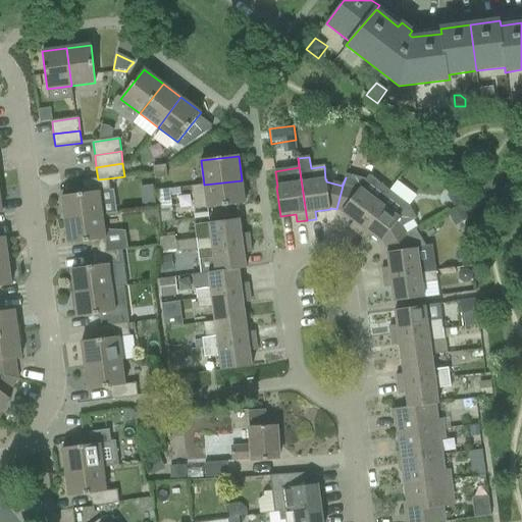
[(155,178),(167,177),(166,165),(154,166),(155,178)]
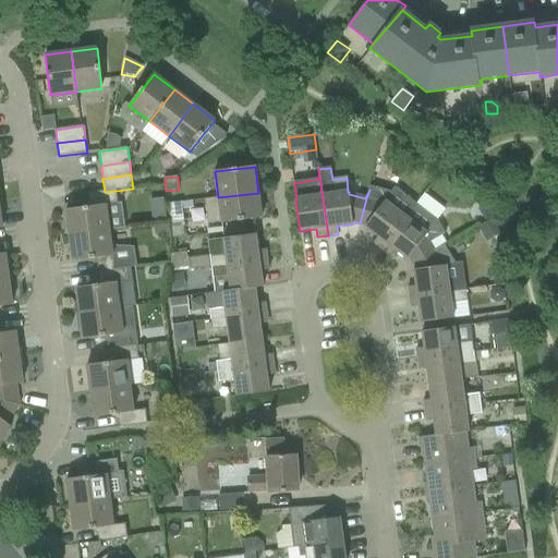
[(407,218),(416,204),(395,187),(391,193),(371,186),(370,190),(366,198),(360,223),(366,226),(365,227),(378,237),(374,243),(383,250),(407,218)]
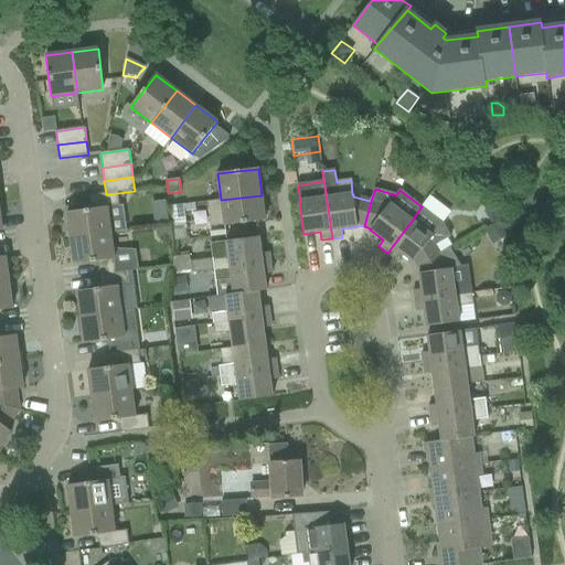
[(67,213),(71,238),(110,234),(107,209),(119,206),(117,193),(106,194),(89,196),(91,210),(67,213)]
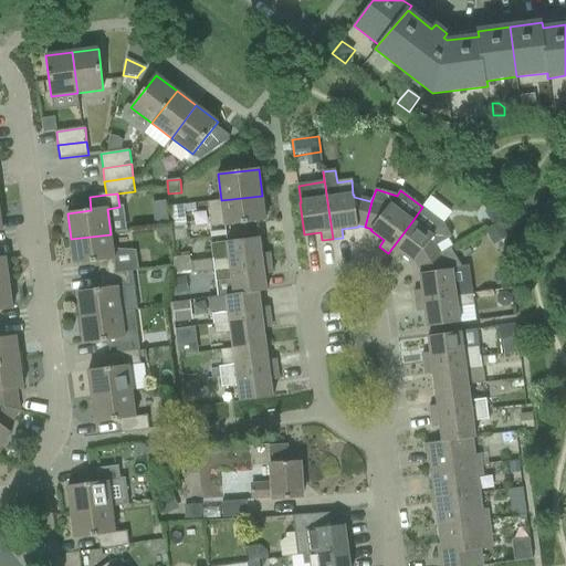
[(224,226),(265,221),(262,196),(221,200),(208,202),(211,228),(224,226)]
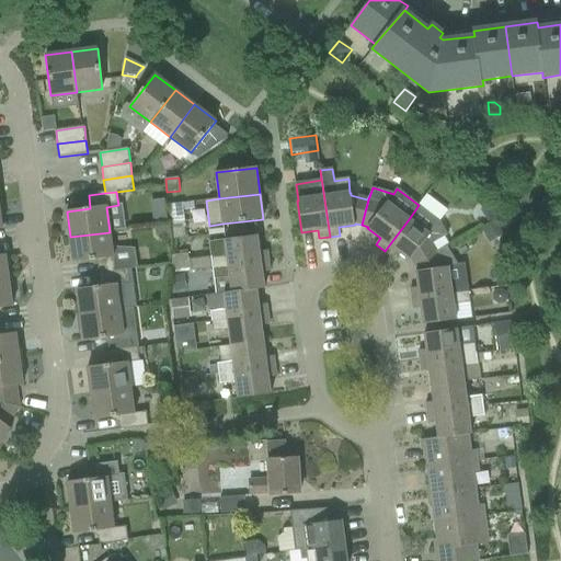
[(427,194),(421,204),(441,218),(447,208),(427,194)]
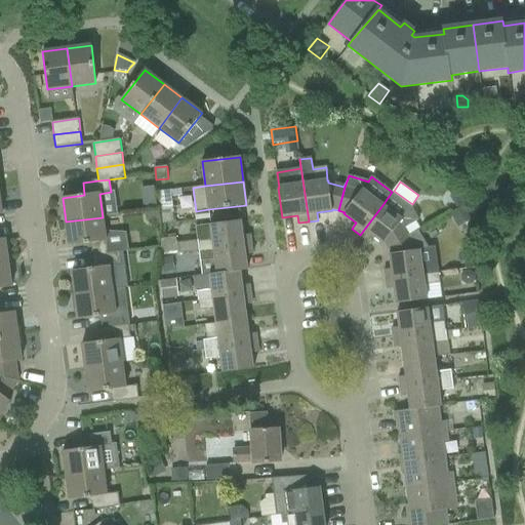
[(162,224),(182,221),(188,220),(187,214),(173,216),(172,210),(173,210),(170,190),(158,192),(162,224)]
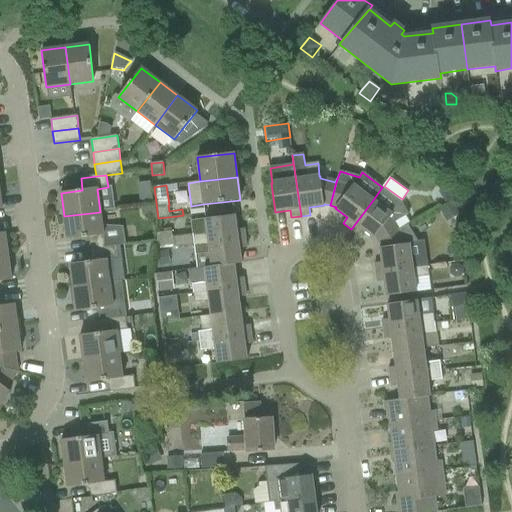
[(112,187),(98,189),(101,207),(114,206),(112,187)]
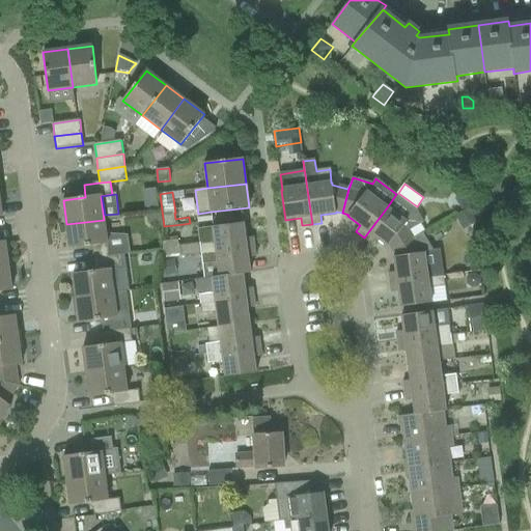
[(393,251),(423,234),(423,233),(424,232),(420,225),(424,222),(417,210),(396,194),(387,207),(364,238),(371,244),(375,238),(388,247),(389,246),(393,251)]
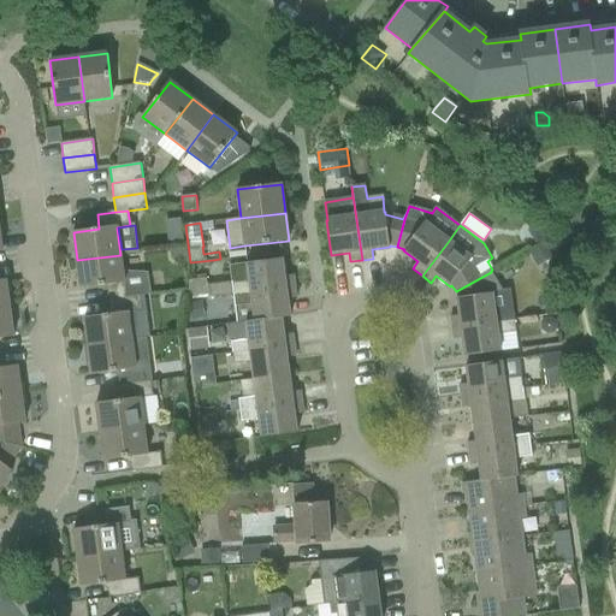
[(185,249),(170,250),(171,261),(178,266),(188,265),(185,249)]
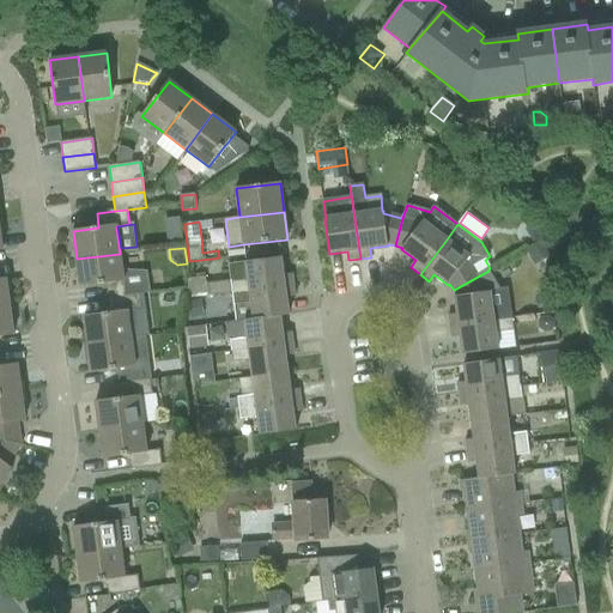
[(120,254),(77,259),(80,287),(107,284),(108,299),(138,296),(138,295),(150,292),(147,272),(122,271),(120,254)]
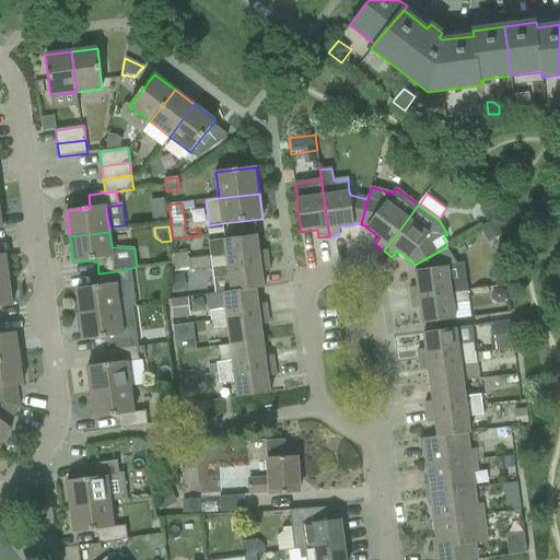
[(259,252),(257,235),(209,242),(212,268),(268,260),(267,251),(259,252)]
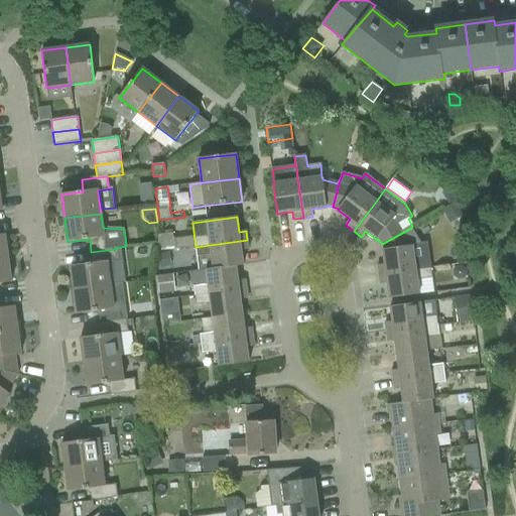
[(379,275),(428,269),(425,244),(422,245),(411,228),(382,244),(385,249),(383,250),(385,265),(377,266),(379,275)]
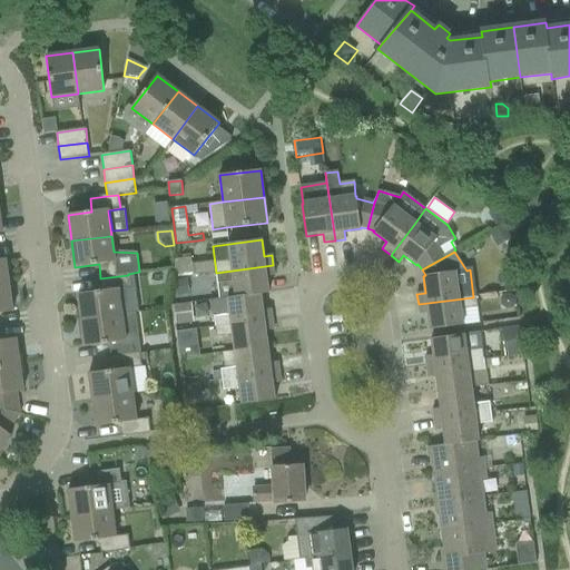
[(0,286),(9,285),(6,259),(0,259),(0,286)]
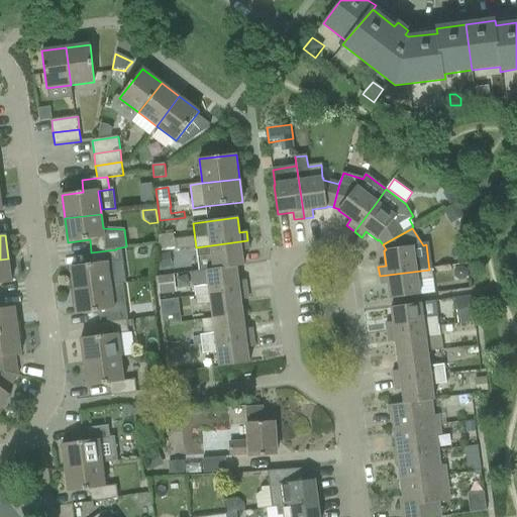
[(174,250),(172,235),(158,237),(156,252),(174,250)]
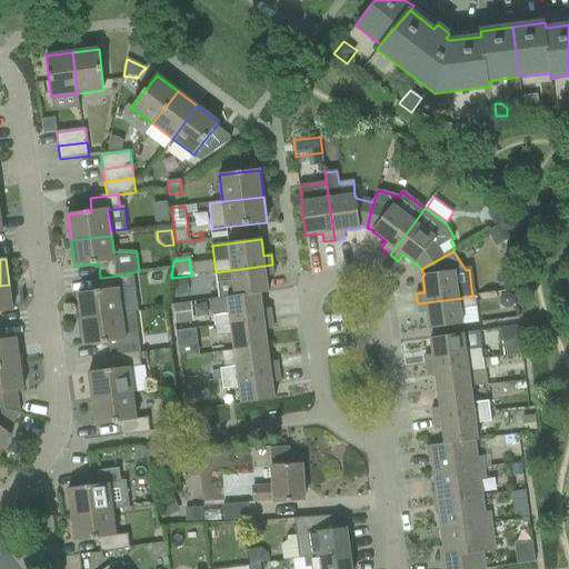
[(236,298),(260,295),(269,293),(266,277),(275,276),(272,265),(216,272),(217,283),(233,281),(236,298)]
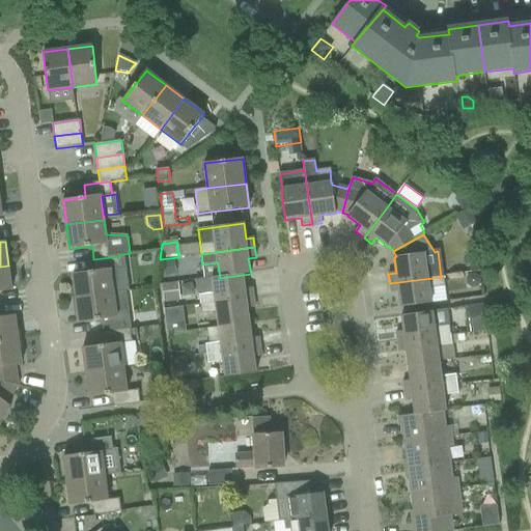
[(73,274),(76,300),(114,294),(111,270),(121,269),(119,256),(93,259),(95,271),(73,274)]
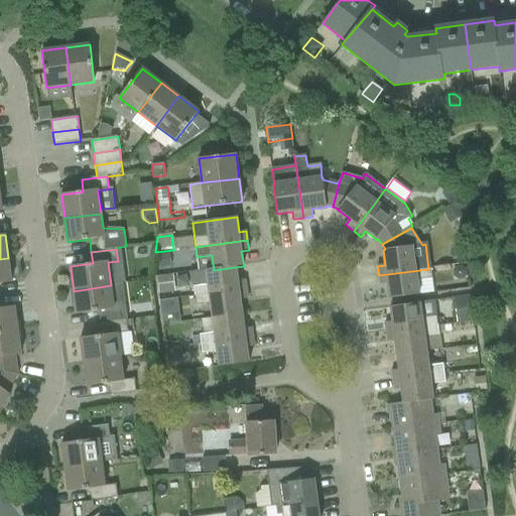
[(171,266),(169,253),(158,255),(160,268),(171,266)]
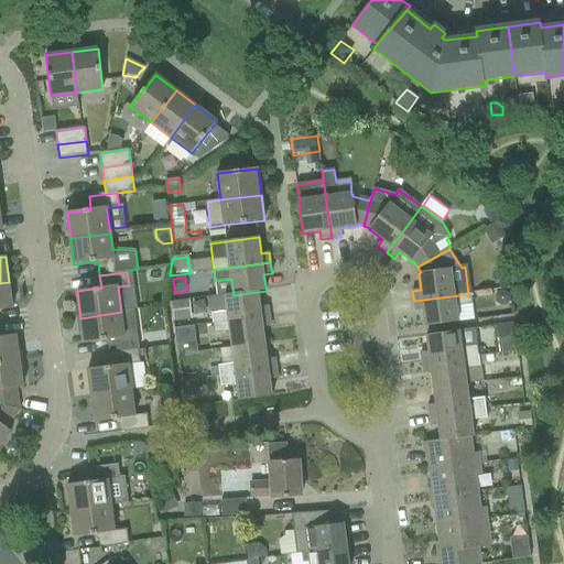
[(0,310),(13,308),(9,282),(0,283),(0,310)]
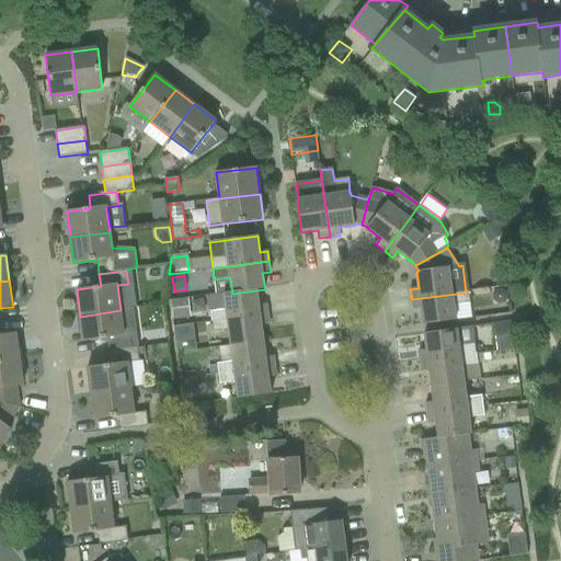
[(507,294),(503,289),(496,290),(492,295),(493,301),(499,305),(504,305),(508,299),(507,294)]
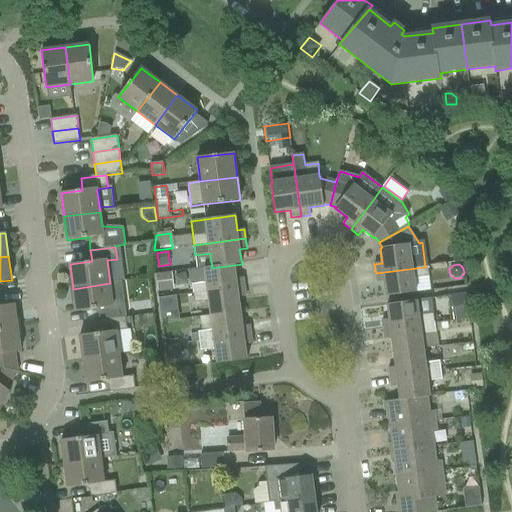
[(193,295),(245,288),(243,277),(236,278),(234,265),(212,268),(205,269),(207,283),(192,285),(193,295)]
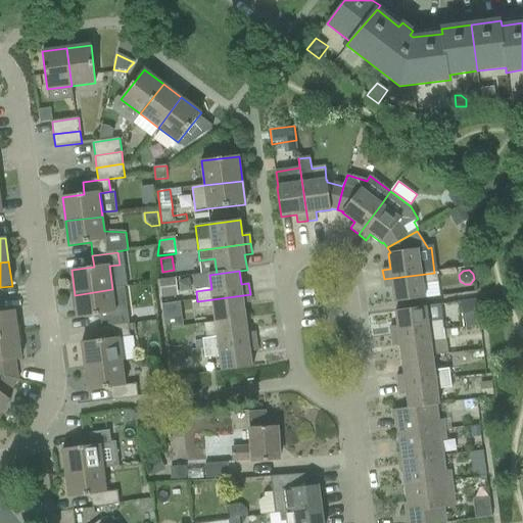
[(423,284),(437,283),(436,273),(434,273),(384,279),(385,289),(392,288),(394,303),(425,299),(425,298),(423,284)]
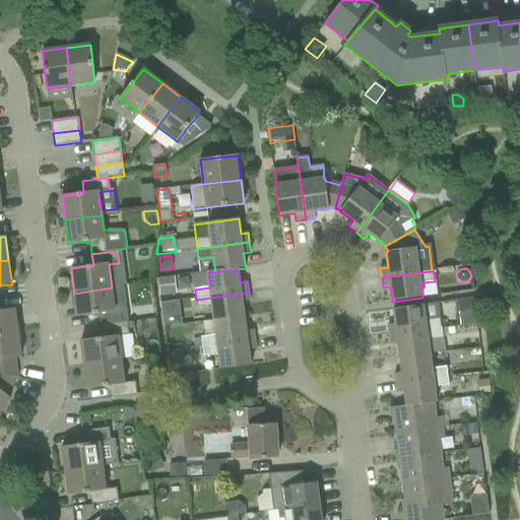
[(175,277),(158,278),(160,297),(177,295),(175,277)]
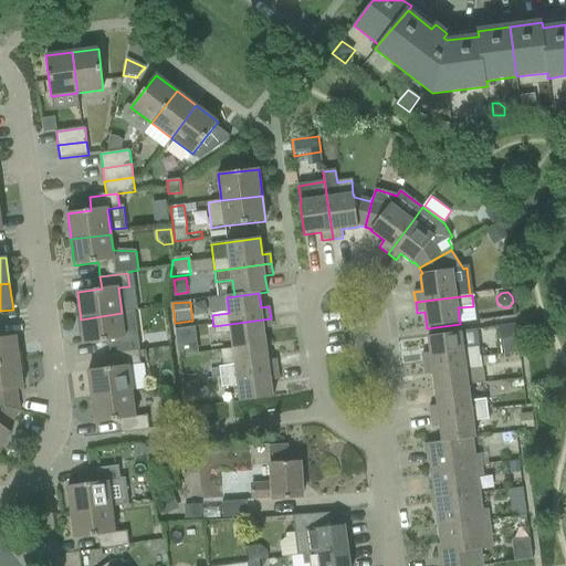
[(108,342),(111,355),(139,352),(137,338),(125,338),(122,313),(81,320),(84,344),(108,342)]
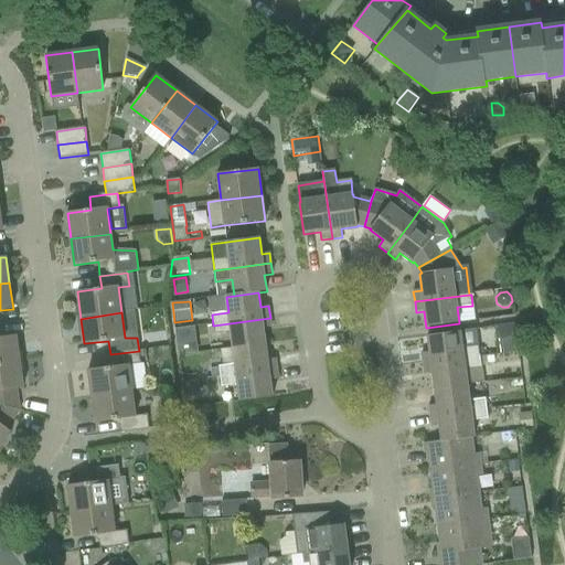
[(233,349),(266,344),(264,328),(272,327),(270,318),(213,326),(214,334),(231,332),(233,349)]
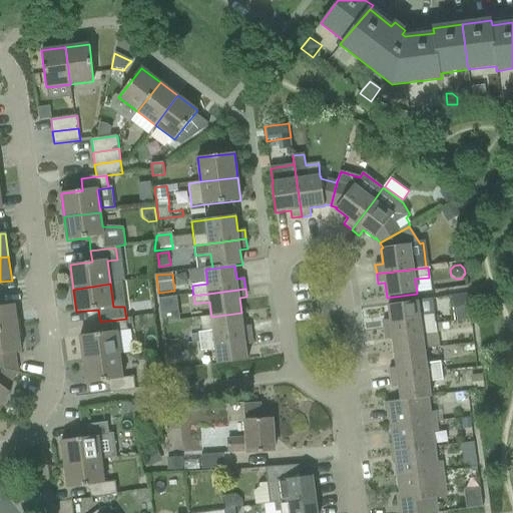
[(471,319),(467,295),(451,297),(455,322),(471,319)]
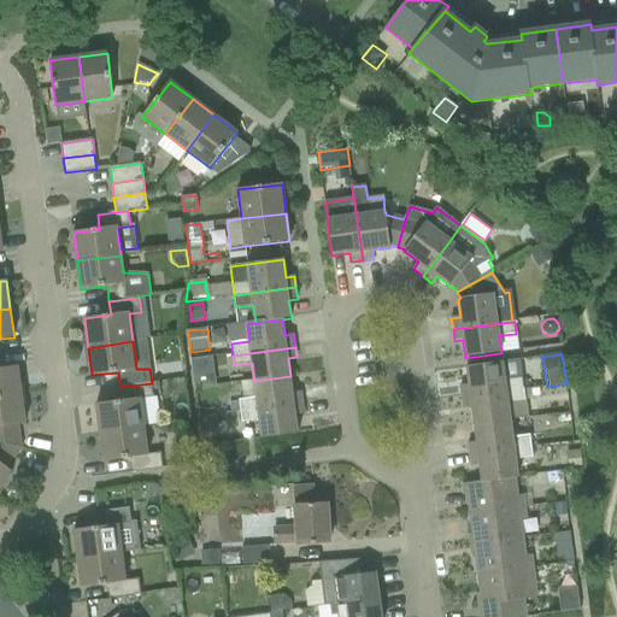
[(192,360),(193,375),(215,371),(213,357),(192,360)]
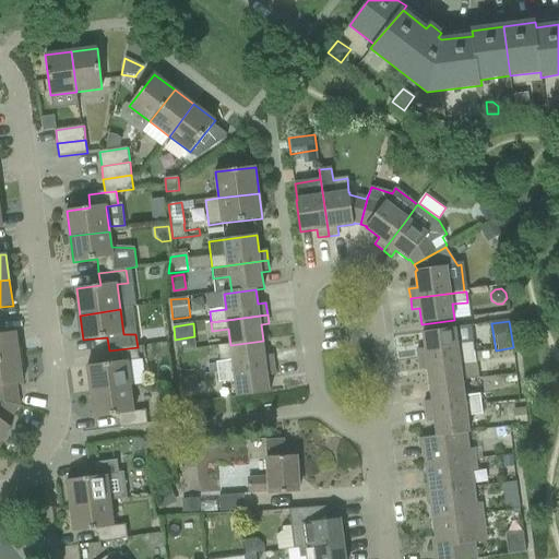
[(417,349),(418,359),(474,352),(473,343),(456,345),(454,329),(423,332),(425,348),(417,349)]
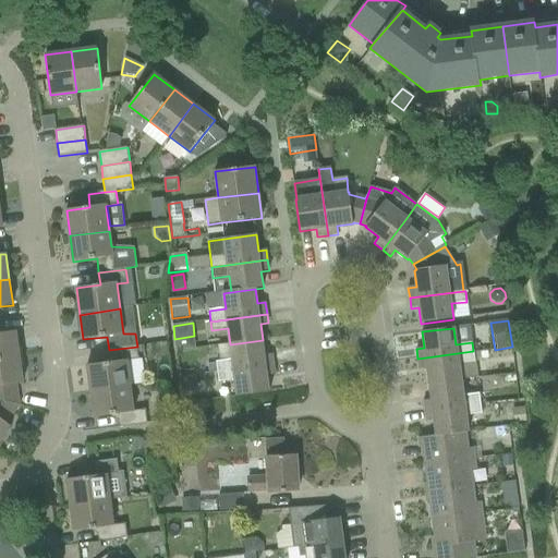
[(0,360),(20,358),(16,331),(0,334),(0,360)]
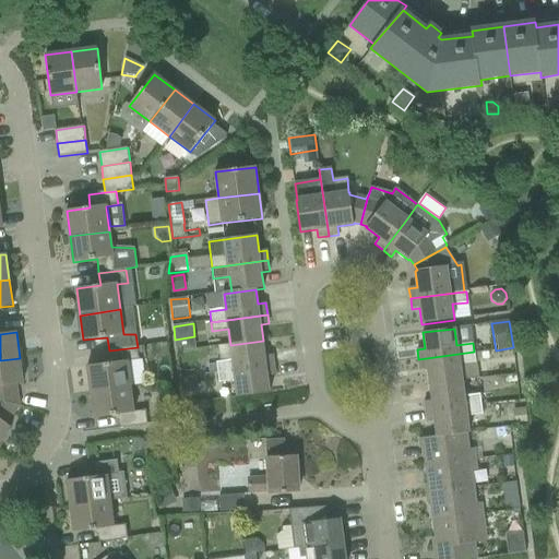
[(217,373),(274,366),(273,355),(265,356),(263,341),(230,345),(232,359),(216,361),(217,373)]
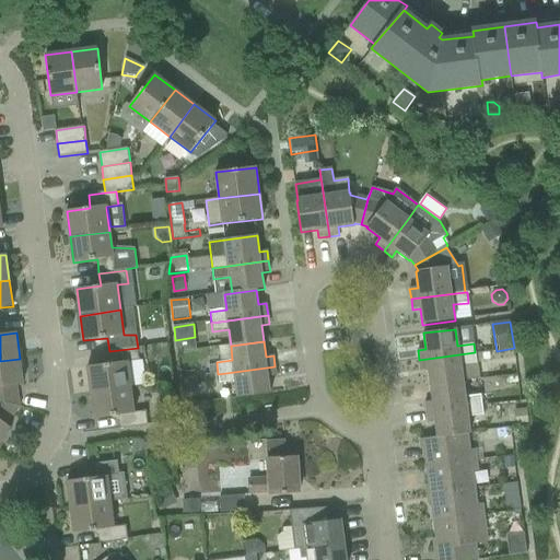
[(88,368),(91,393),(130,387),(128,362),(139,361),(138,348),(109,351),(111,364),(88,368)]
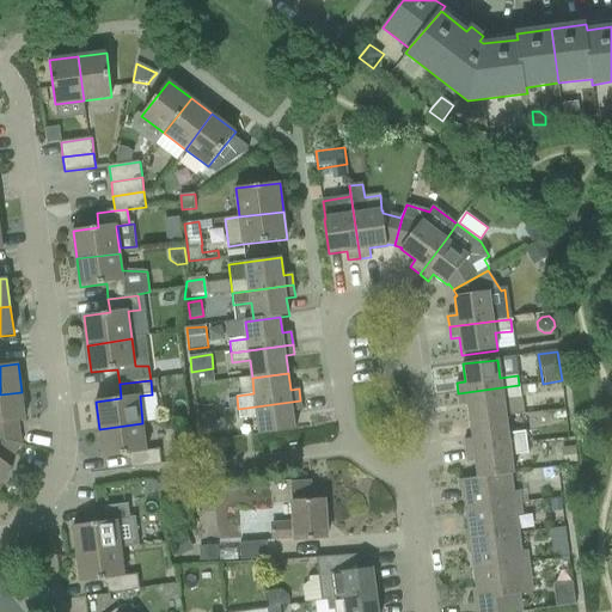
[(469,404),(471,421),(506,416),(503,399),(520,397),(519,385),(458,393),(460,405),(469,404)]
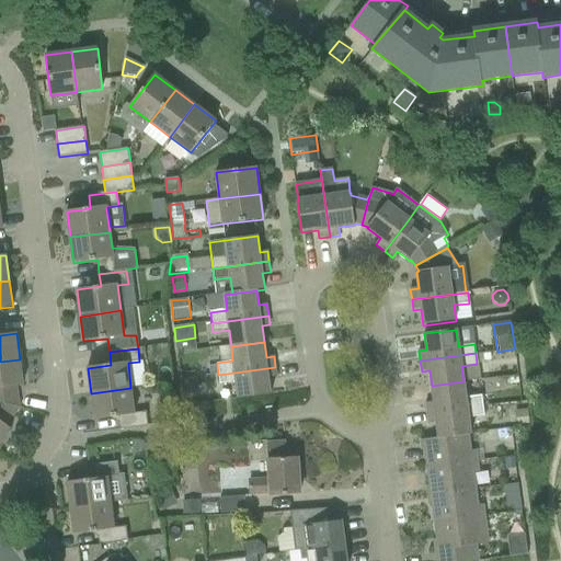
[(23,385),(20,359),(0,362),(0,401),(20,408),(16,386),(23,385)]
